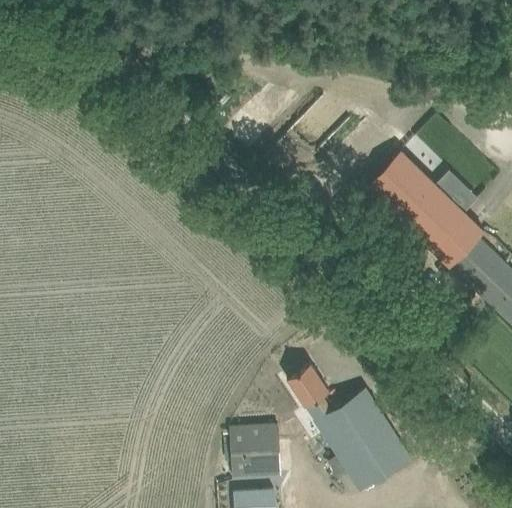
[(400,151),(366,186),(449,266),(450,266),(477,237),(483,231),(400,151)]
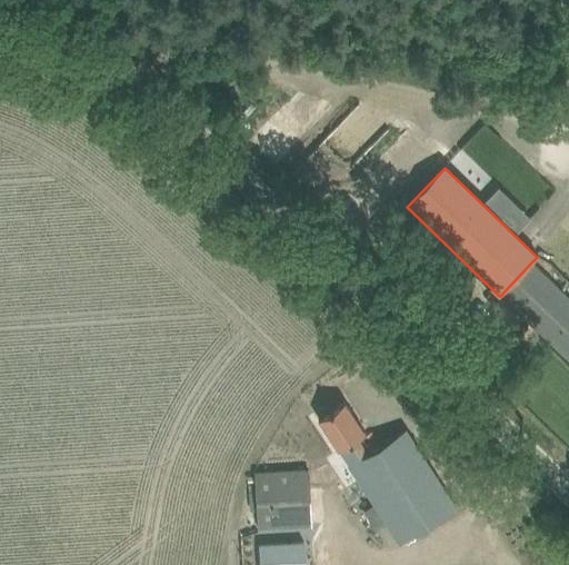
[(500,296),(499,296),(568,362),(568,300),(530,264),(500,296)]
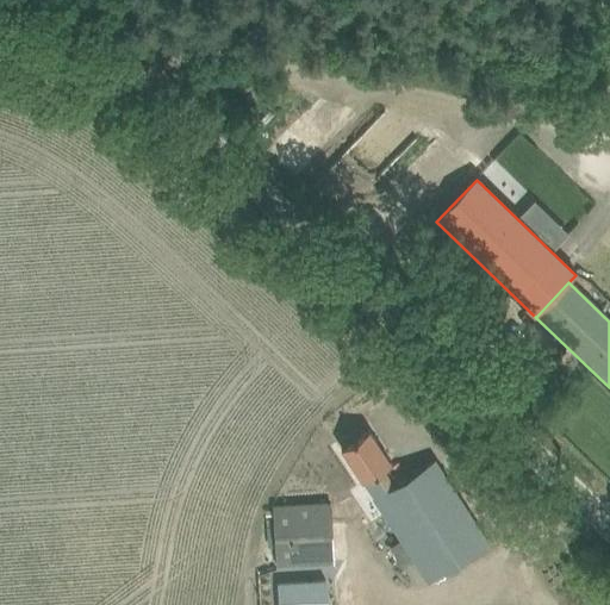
[(369,432),(342,450),(429,584),(489,544),(435,462),(394,490),(383,472),(391,466),(369,432)]
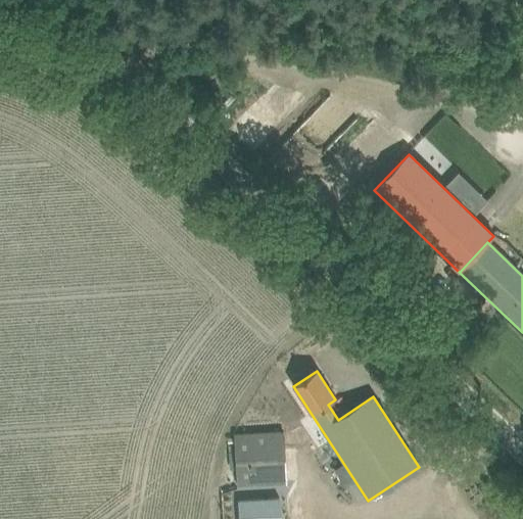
[(267,434),(236,436),(239,487),(246,486),(252,486),(277,484),(286,484),(283,433),(267,434)]
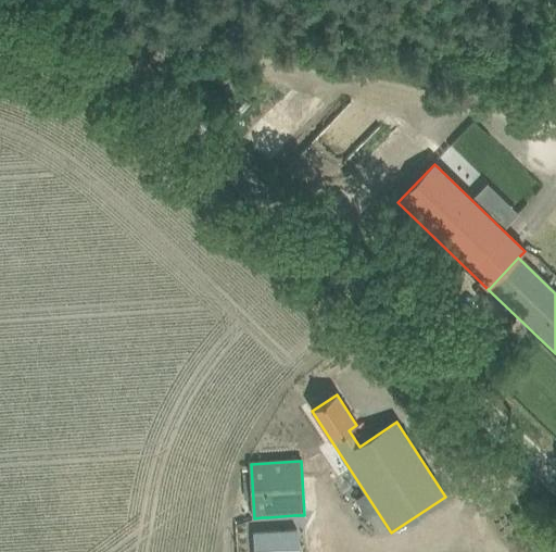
[(298,551),(297,531),(253,534),(254,551),(298,551)]
